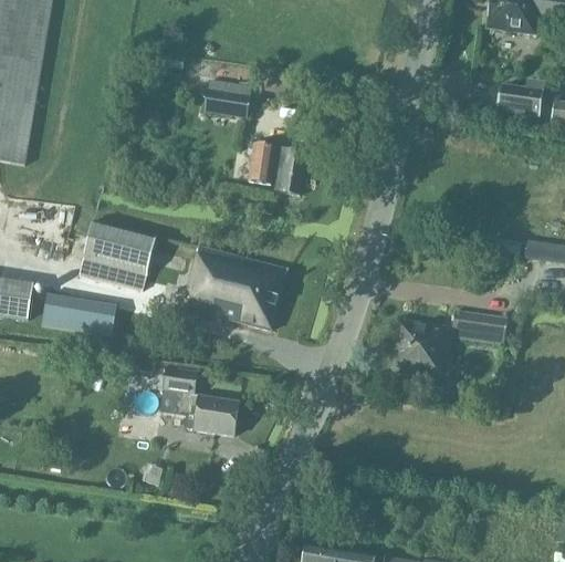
[(0,158),(25,163),(52,0),(0,0),(0,158)]
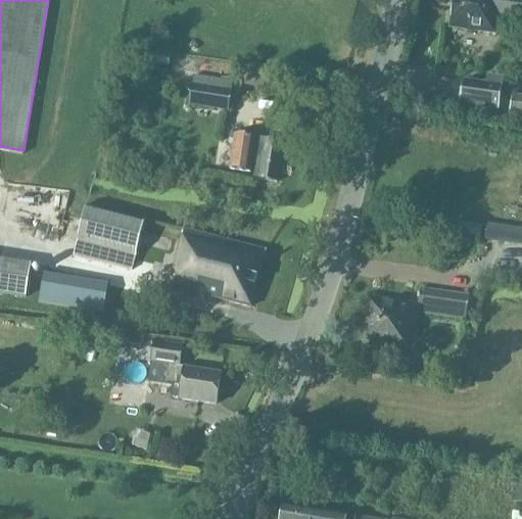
[(452,0),(448,26),(494,32),(497,9),(512,11),(512,15),(521,16),(521,0),(452,0)]
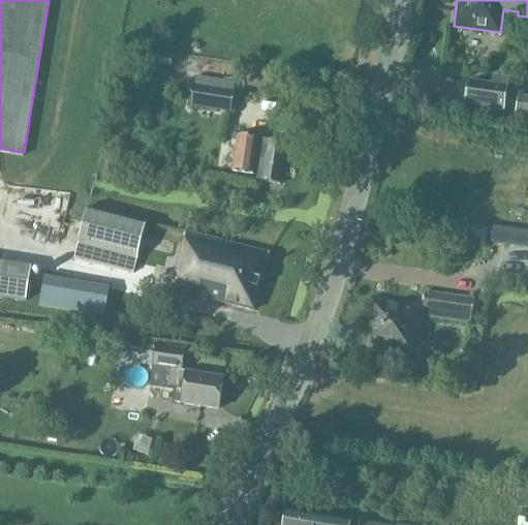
[(464,102),(504,107),(508,74),(491,72),(490,81),(467,78),(464,102)]
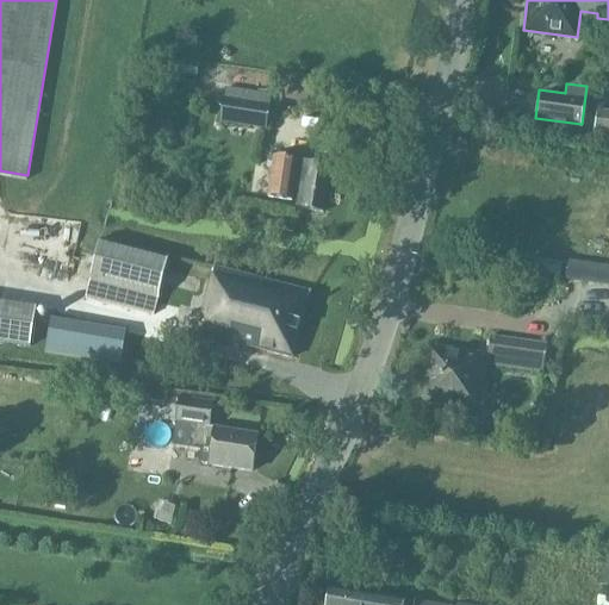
[(219,118),(267,125),(272,92),(224,85),(219,118)]
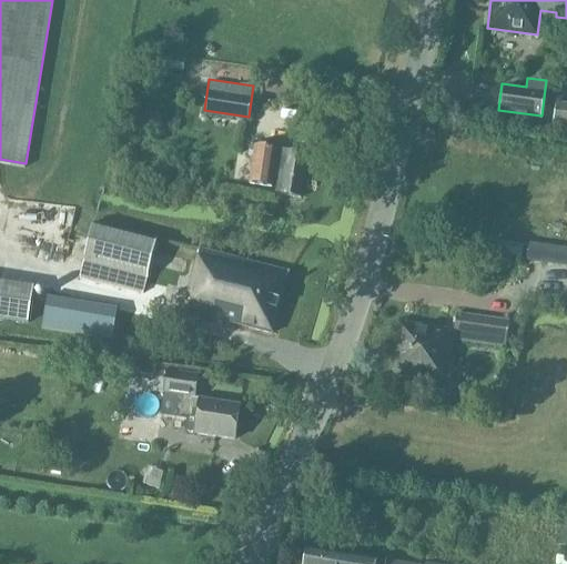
[(566,101),(556,100),(553,118),(566,119),(566,101)]
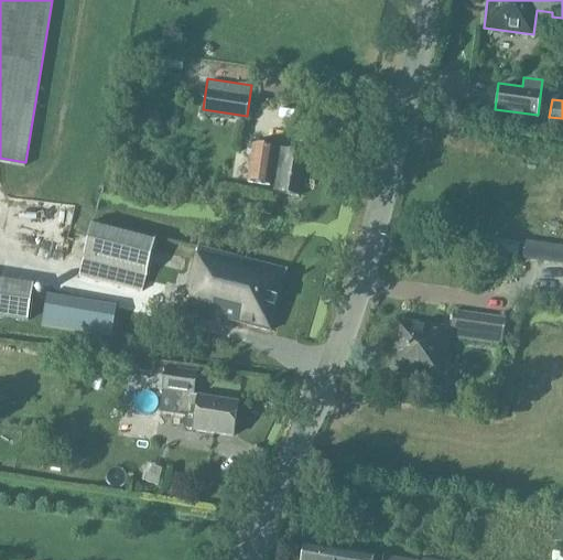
[(273,191),(299,194),(305,148),(252,140),(247,180),(268,183),(270,174),(275,175),(273,191)]
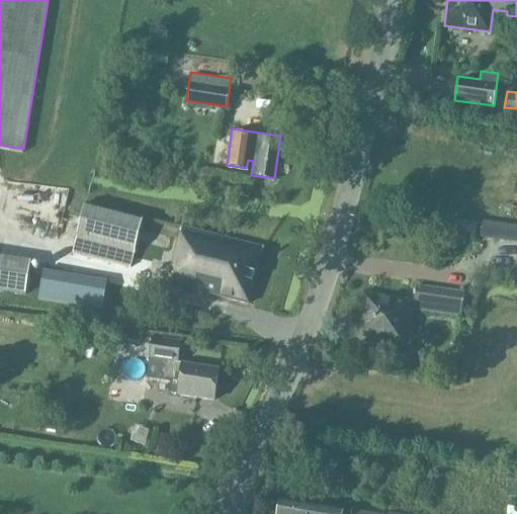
[(58,219),(59,184),(29,183),(28,218),(58,219)]
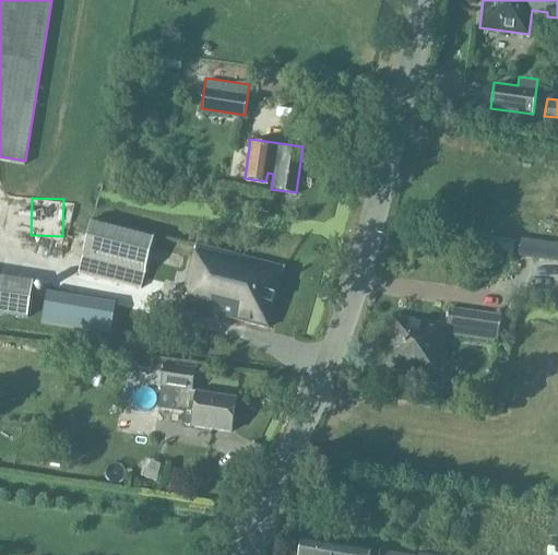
[(79,269),(140,285),(152,236),(91,221),(79,269)]
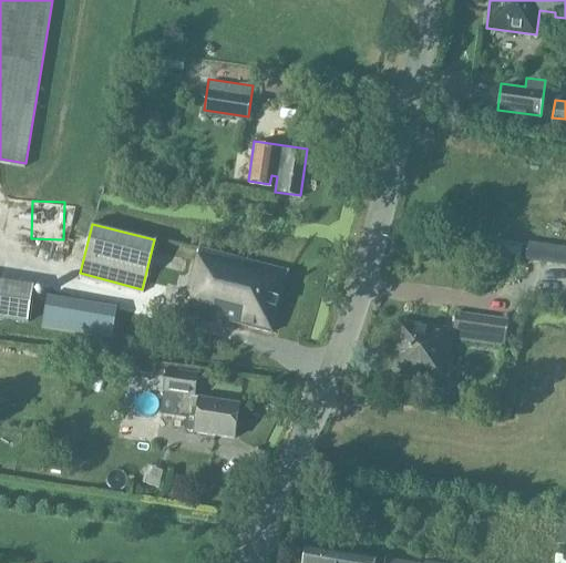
[(565,243),(527,238),(525,257),(565,263),(565,243)]
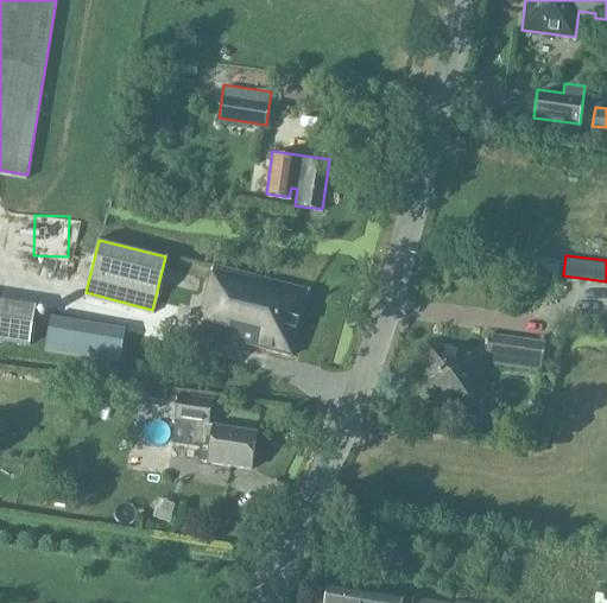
[(201,330),(290,353),(308,289),(214,264),(201,311),(206,312),(201,330)]
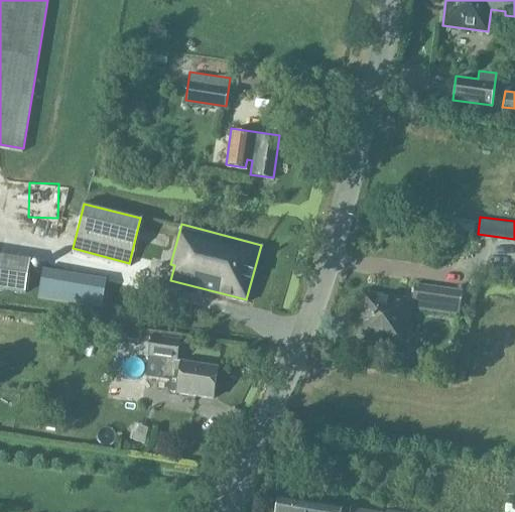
[(33,225),(32,237),(53,239),(54,226),(33,225)]
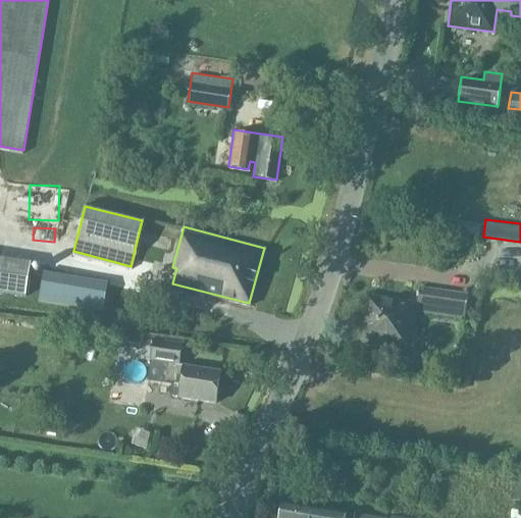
[(0,293),(27,298),(32,265),(0,259),(0,293)]
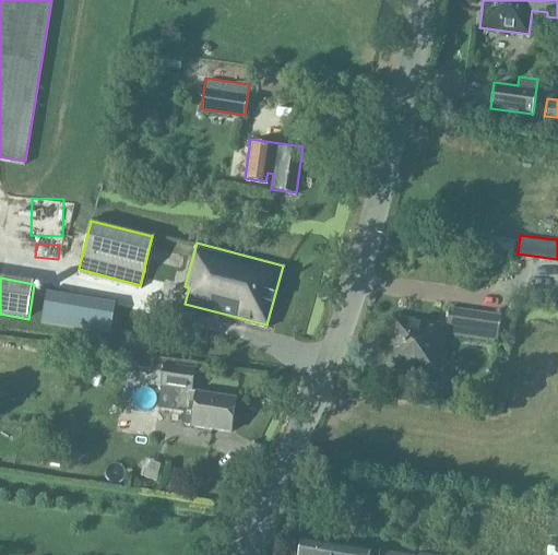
[(111,333),(116,303),(46,292),(42,322),(111,333)]
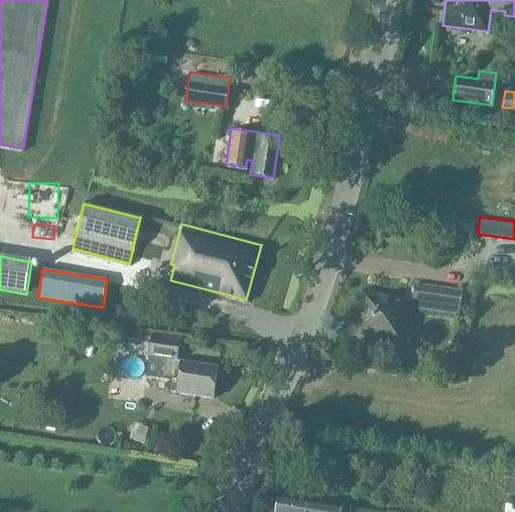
[(361,289),(354,339),(391,344),(391,339),(406,342),(411,305),(458,312),(462,288),(414,281),(412,296),(361,289)]
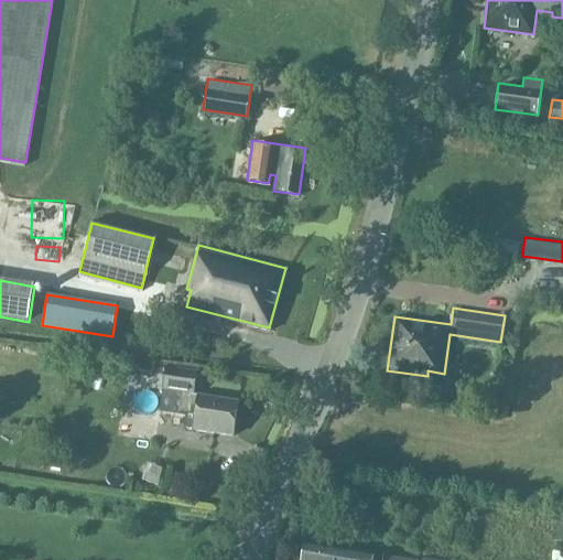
[(150,373),(152,361),(134,358),(132,370),(150,373)]
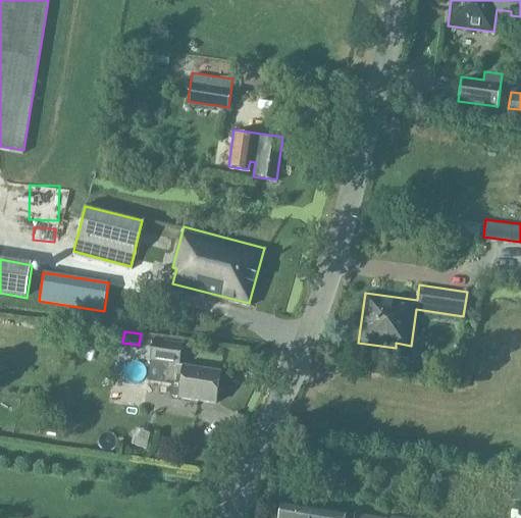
[(153,339),(147,379),(171,382),(169,394),(215,401),(220,369),(179,363),(183,344),(153,339)]
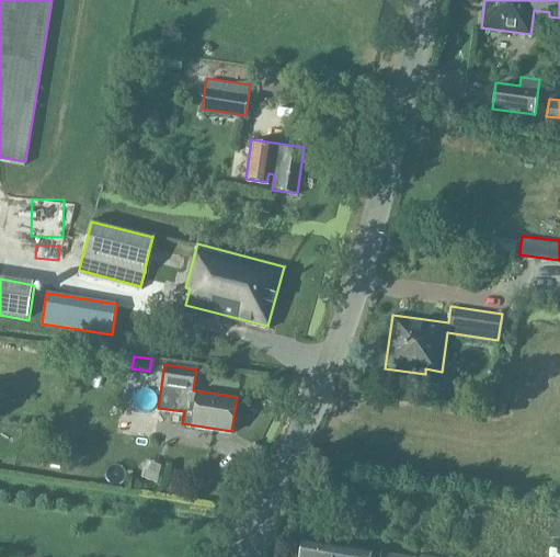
[(372,556),(374,547),(303,535),(297,556),(372,556)]
